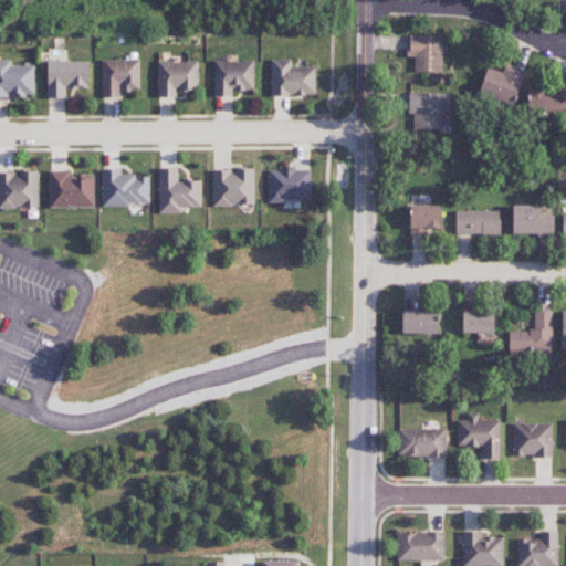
[(442,35),(409,34),(409,56),(413,56),(413,72),(442,72),(442,35)]
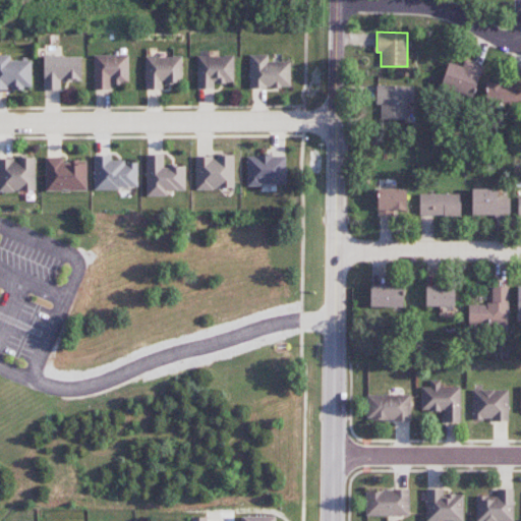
[(0,89),(31,90),(32,61),(10,60),(10,55),(0,55),(0,89)]
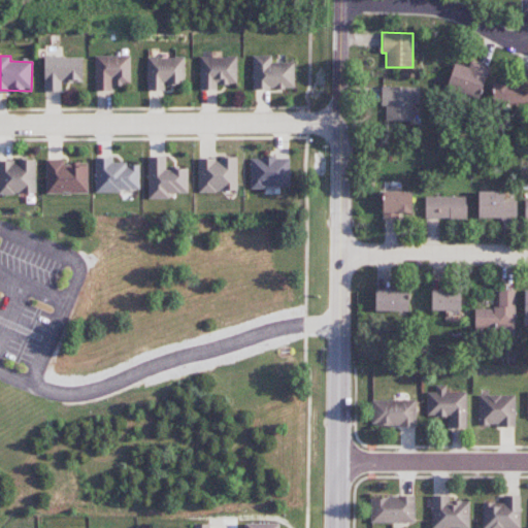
[(95,91),(110,91),(111,86),(130,86),(130,56),(95,56),(95,91)]
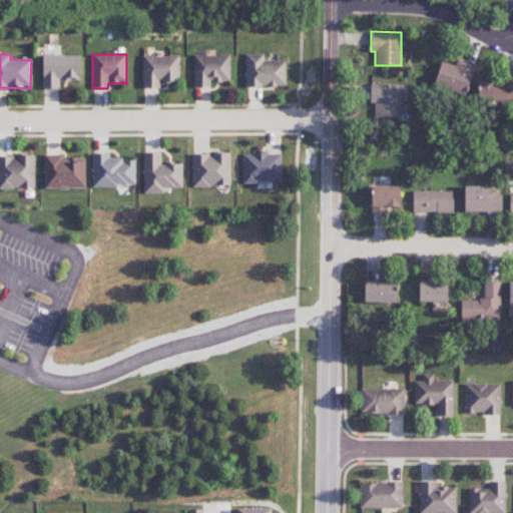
[(229,54),(193,55),(194,87),(211,86),(211,82),(230,82),(229,54)]
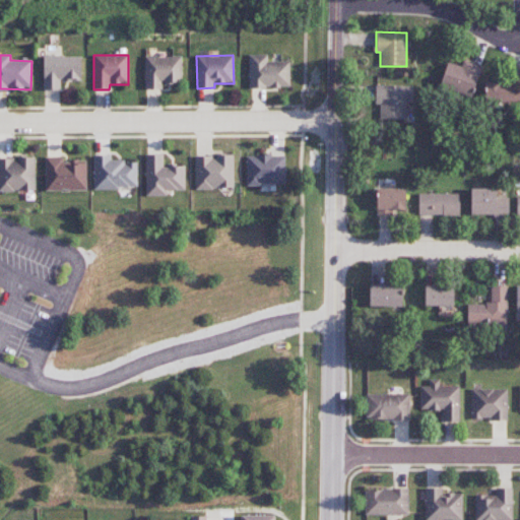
[(267,61),(267,55),(249,55),(249,87),(290,87),(289,61),(267,61)]
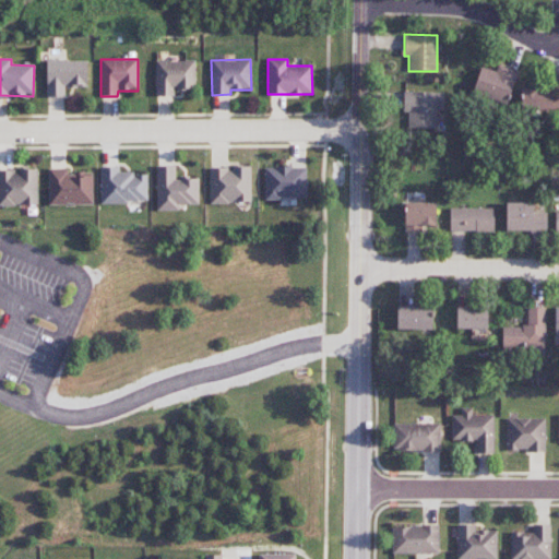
[(46,97),(64,97),(64,86),(87,85),(86,60),(46,60),(46,97)]
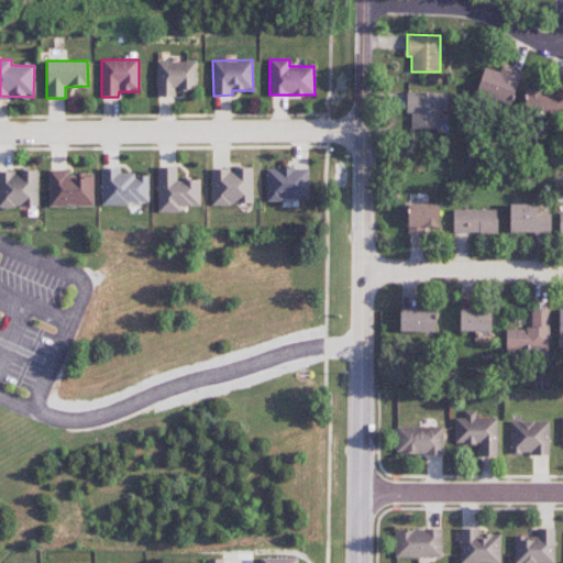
[(176,96),(176,90),(197,90),(196,61),(156,62),(157,96),(176,96)]
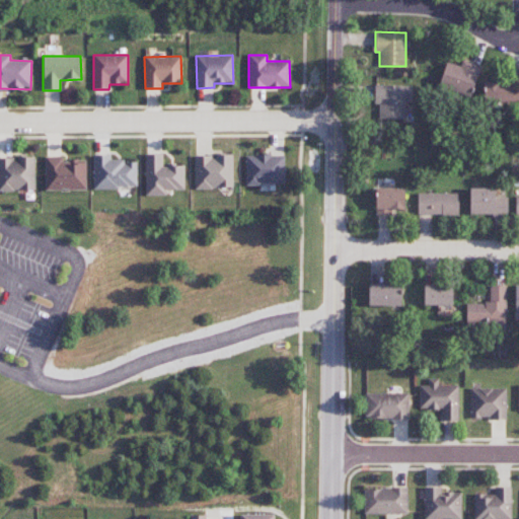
[(460,66),(446,62),(439,87),(471,96),(480,65),(461,60),(460,66)]
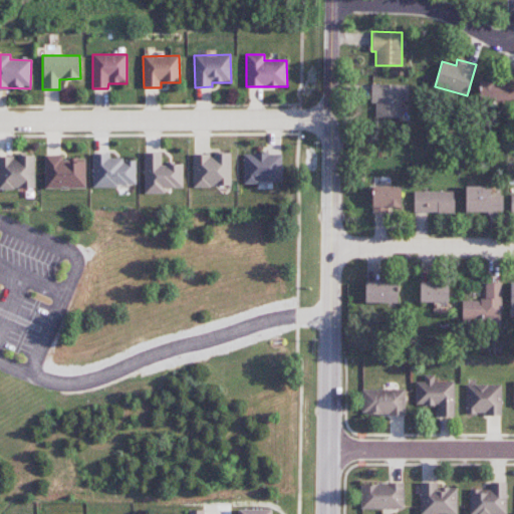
[(513,100),(513,82),(480,83),(480,100),(513,100)]
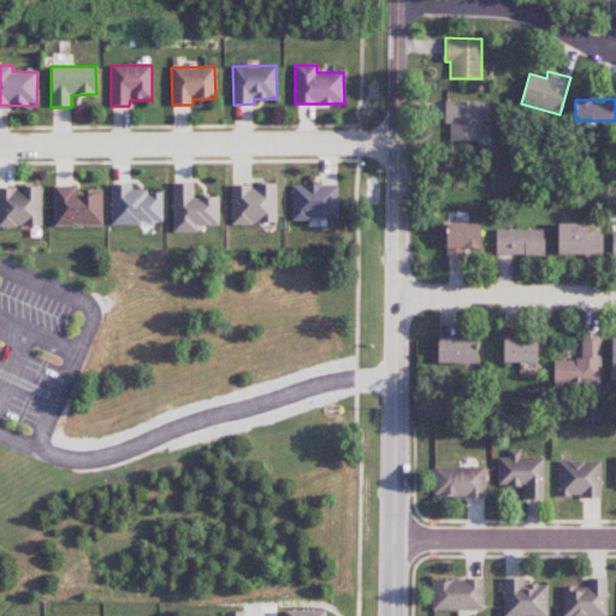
[(489,101),(444,101),(444,123),(450,123),(449,142),(480,142),(480,123),(489,123),(489,101)]
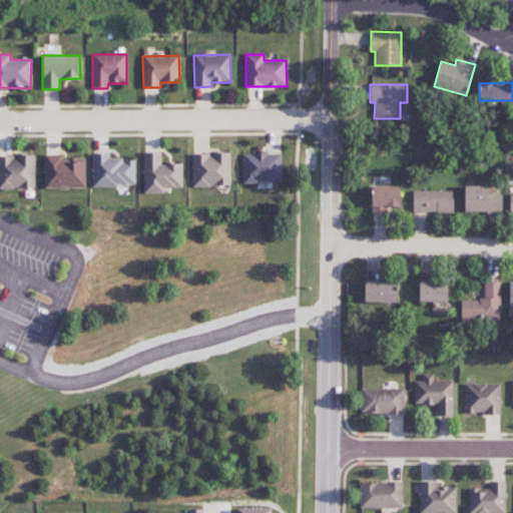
[(143,152),(144,193),(165,192),(165,188),(182,187),(182,163),(161,163),(160,151),(143,152)]
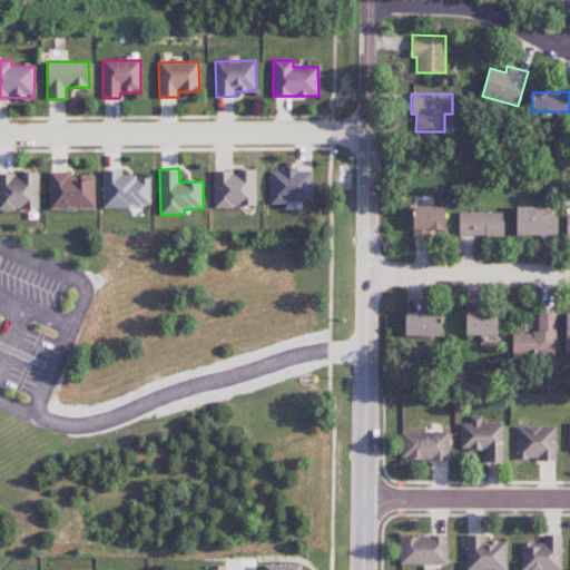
[(271,203),(313,202),(313,169),(269,170),(271,203)]
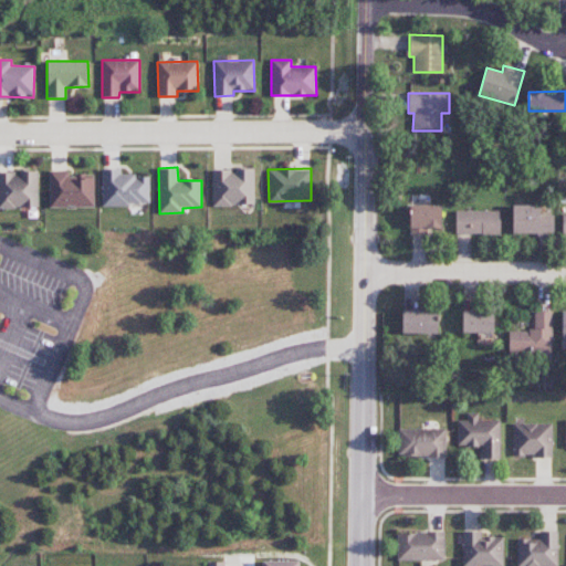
[(149,206),(149,176),(121,175),(121,169),(102,169),(101,205),(149,206)]
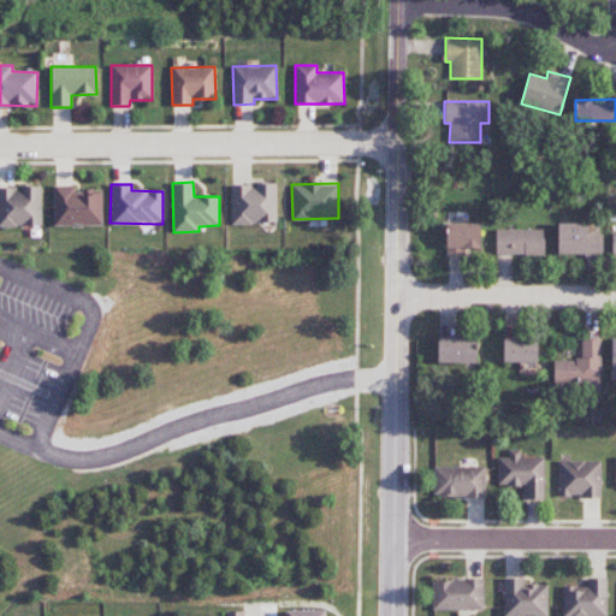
[(277,224),(277,184),(250,184),(230,184),(231,224),(277,224)]
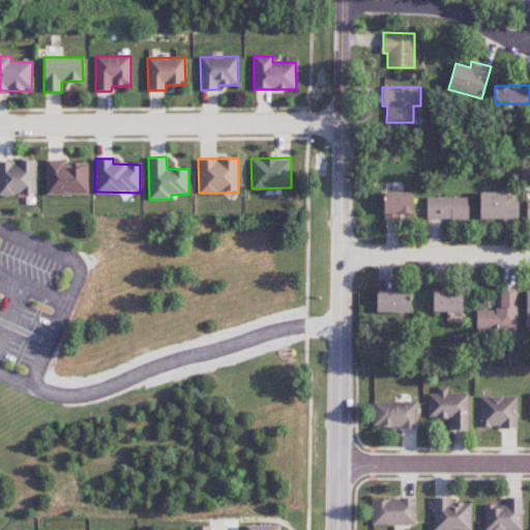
[(0,162),(0,195),(36,195),(35,159),(19,160),(19,162),(0,162)]
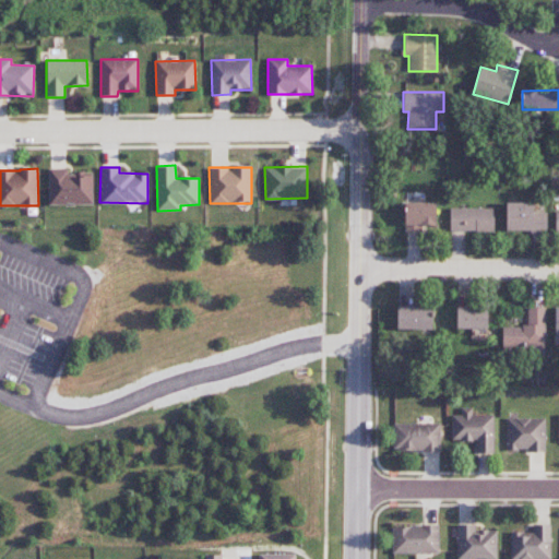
[(48,205),(93,204),(93,173),(68,173),(68,168),(48,168),(48,205)]
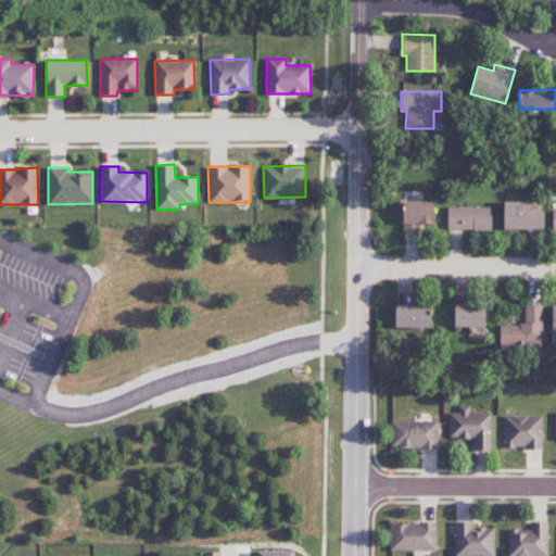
[(433,224),(433,201),(403,201),(403,230),(419,230),(419,224),(433,224)]
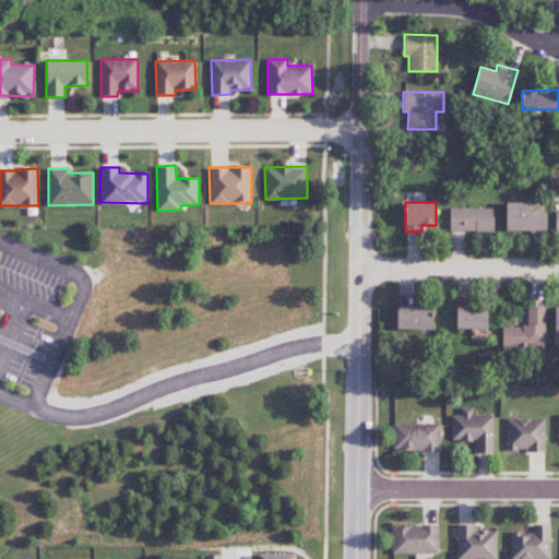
[(547,213),(533,212),(533,203),(507,202),(507,232),(547,233),(547,213)]
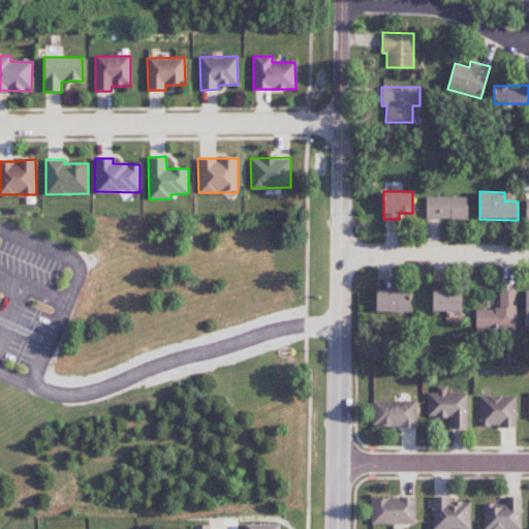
[(468,197),(426,196),(426,219),(467,219),(468,197)]
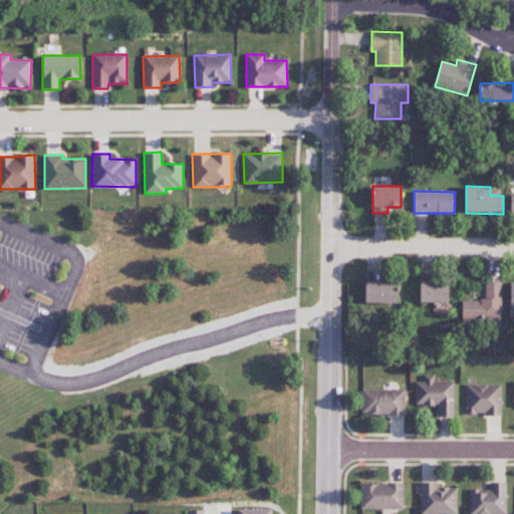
[(398,282),(365,281),(364,302),(398,303),(398,282)]
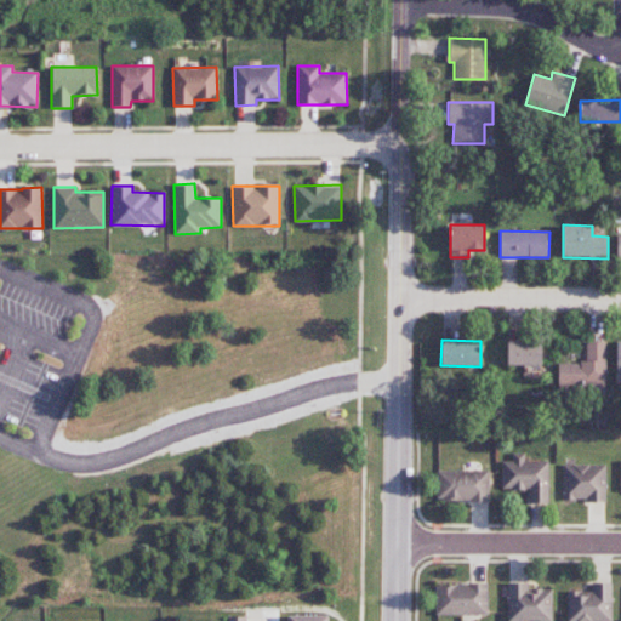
[(541,365),(542,341),(507,341),(507,365),(541,365)]
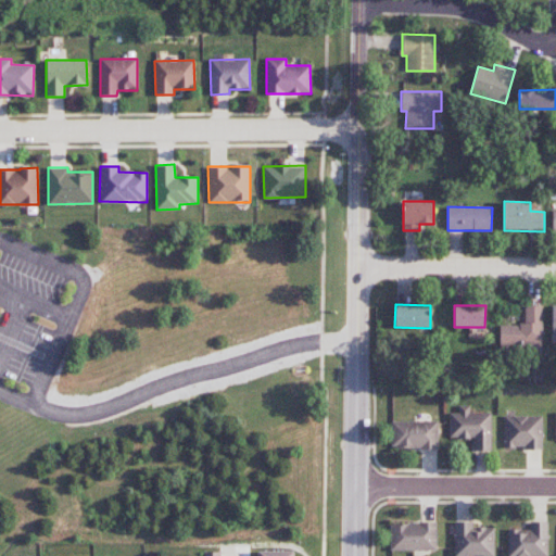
[(500,325),(500,349),(543,349),(542,306),(525,306),(525,325),(500,325)]
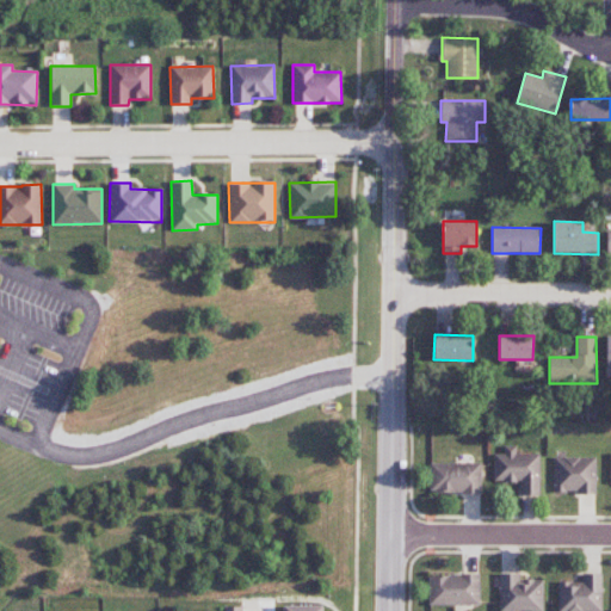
[(517,454),(517,446),(504,446),(504,454),(494,454),(494,482),(520,482),(520,495),(539,495),(541,454),(517,454)]
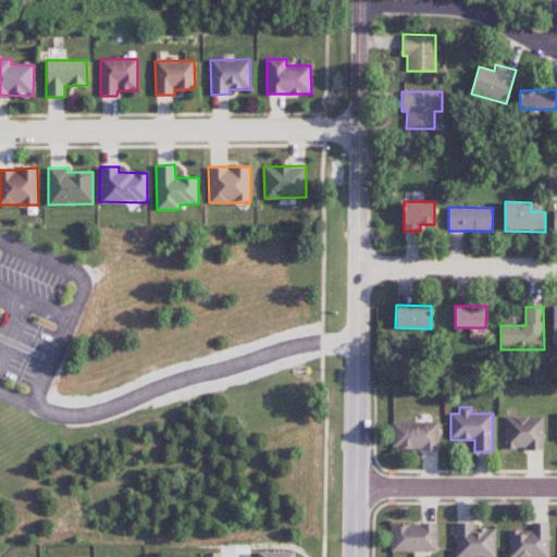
[(505,417),(505,449),(544,449),(543,417),(505,417)]
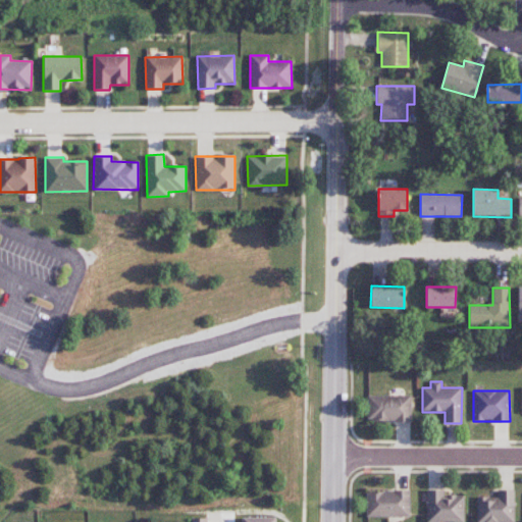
[(411,395),(367,397),(368,422),(411,421),(411,395)]
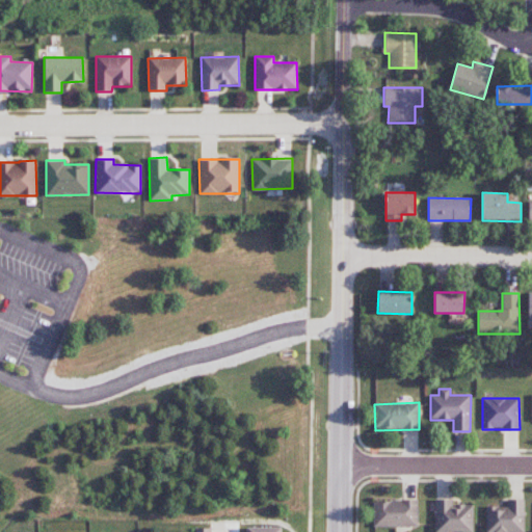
[(434,531),(450,531),(473,531),(473,504),(453,504),(453,498),(434,499),(434,531)]
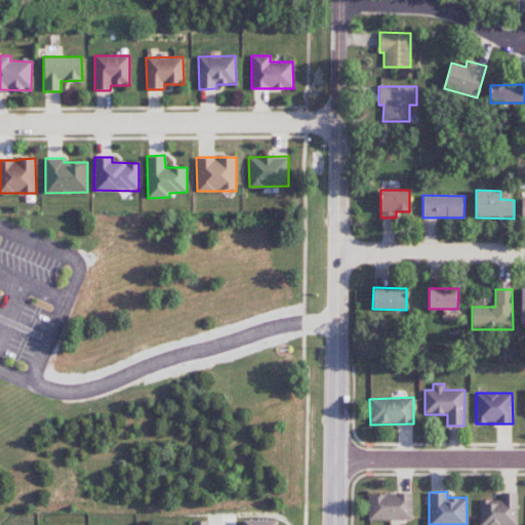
[(484,524),(518,524),(517,492),(500,492),(500,499),(479,500),(479,524),(484,524)]
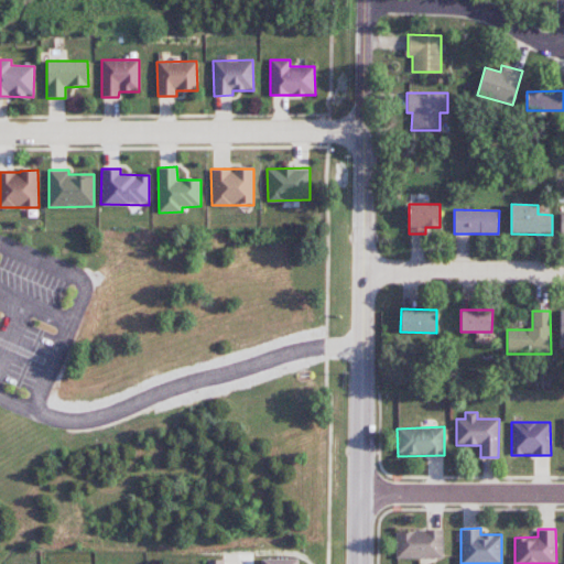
[(396,559),(443,559),(443,530),(396,531),(396,559)]
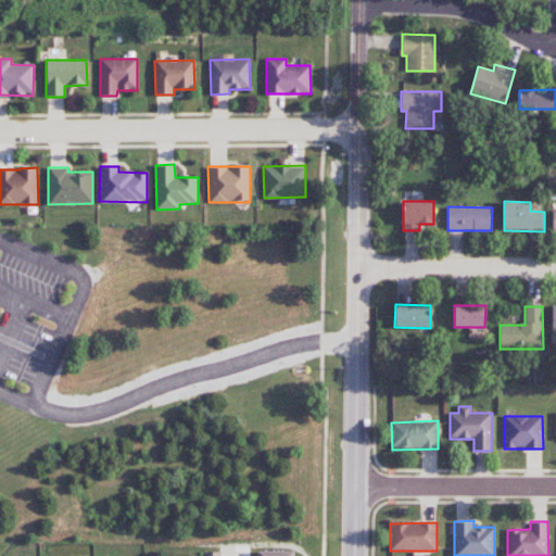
All buildings are outlined.
